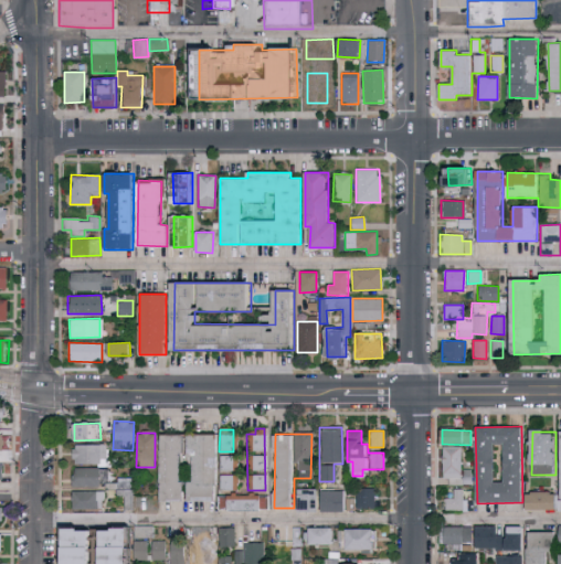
[(183,501),(183,435),(161,435),(160,501),(183,501)]
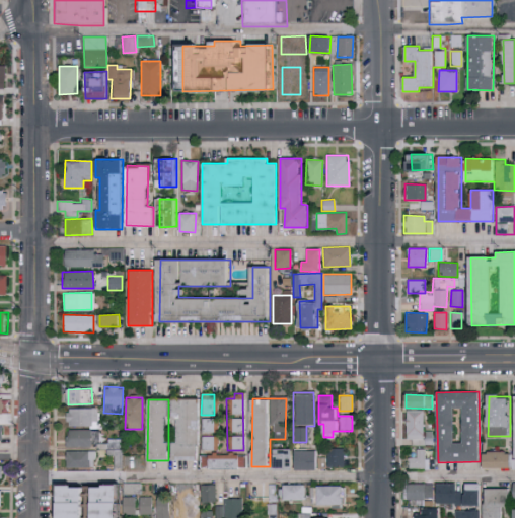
[(172,460),(199,460),(199,399),(173,399),(172,419),(177,419),(177,443),(173,443),(172,460)]
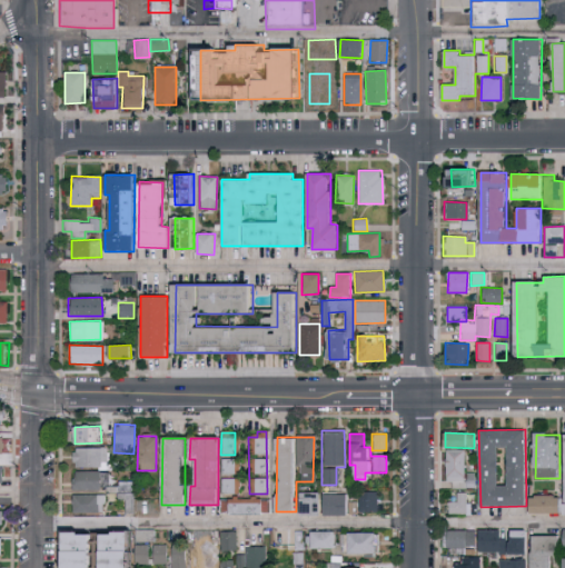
[(106,468),(106,448),(73,447),(73,468),(106,468)]
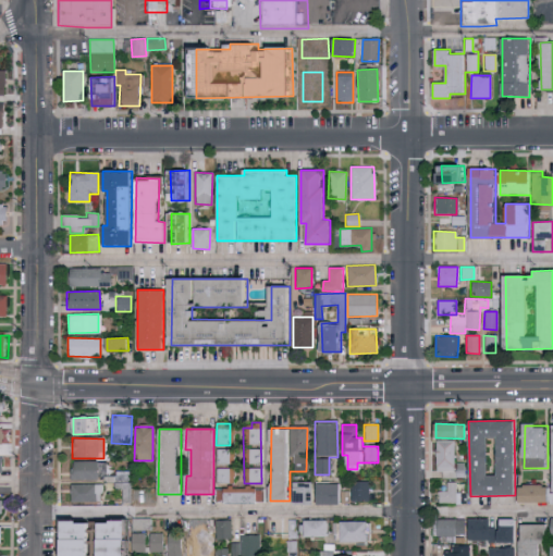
[(454,440),(437,440),(437,478),(464,478),(463,462),(454,462),(454,440)]
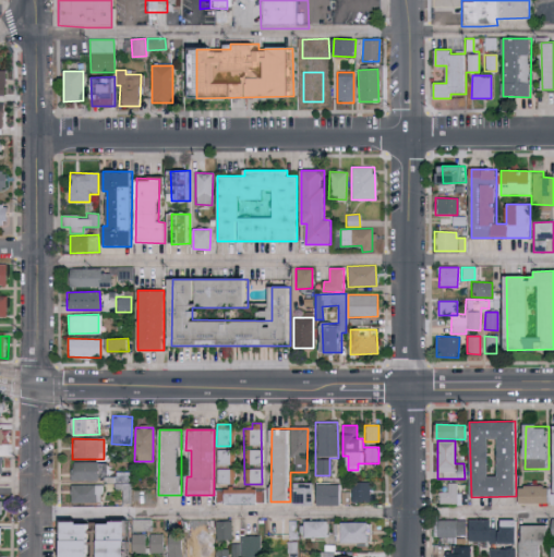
[(233,449),(216,450),(217,469),(233,468),(233,449)]
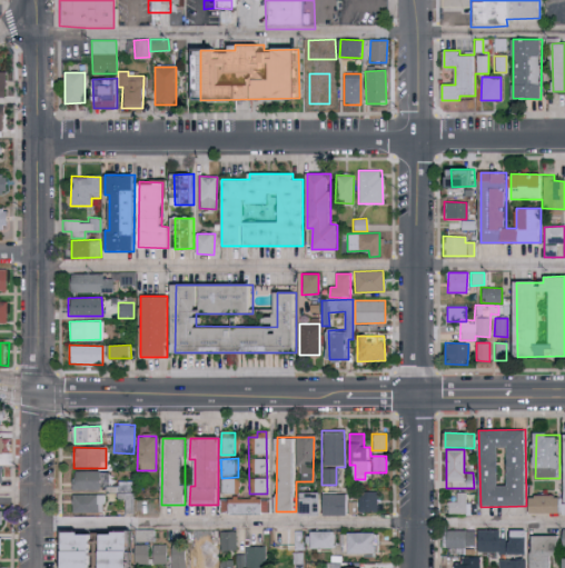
[(100,470),(72,471),(72,490),(101,490),(100,470)]
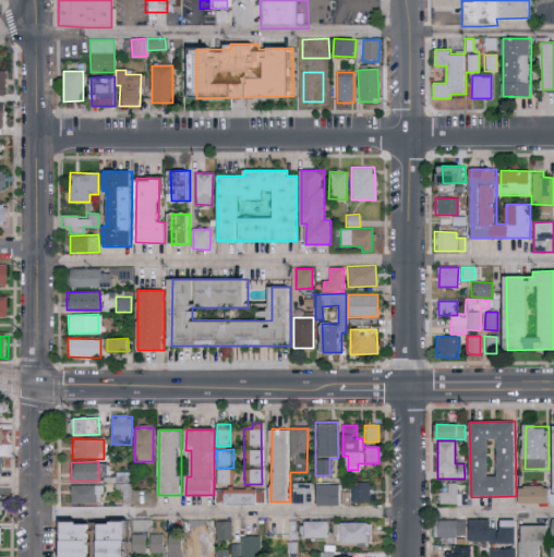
[(217,470),(217,484),(233,485),(235,470),(217,470)]
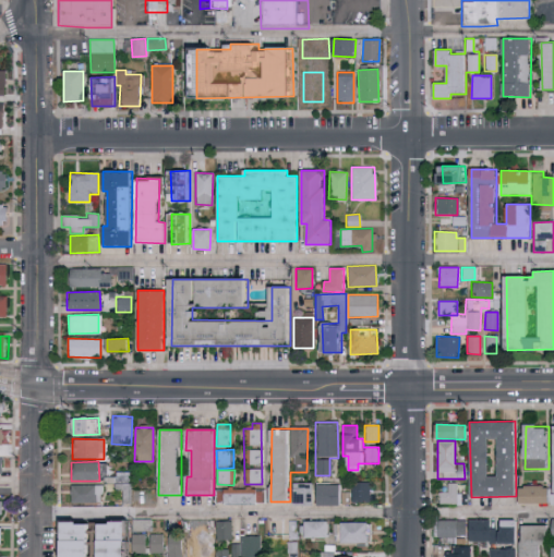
[(129,471),(113,472),(115,494),(121,494),(121,501),(131,501),(129,471)]
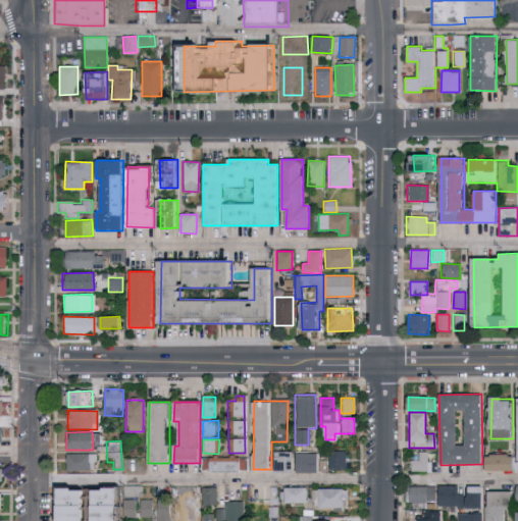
[(327,470),(345,469),(345,451),(326,451),(327,470)]
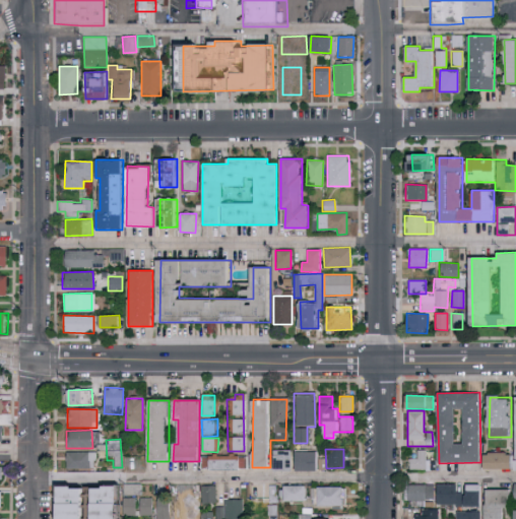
[(293,450),(274,450),(275,470),(294,470),(293,450)]
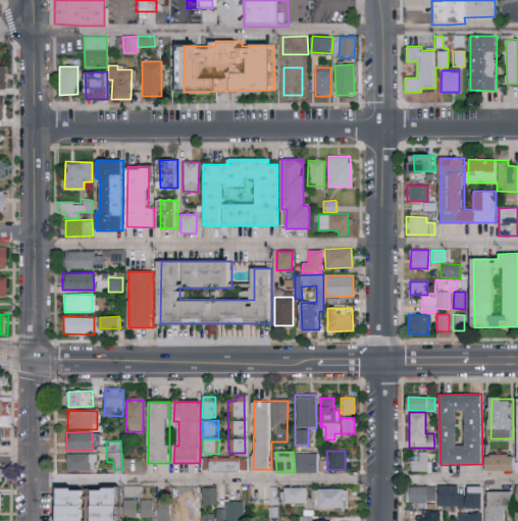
[(410,471),(431,472),(431,462),(426,462),(426,452),(417,452),(417,461),(410,460),(410,471)]
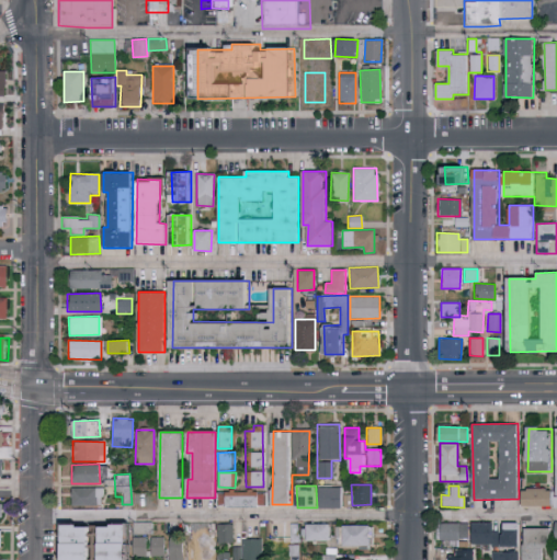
[(103,487),(71,488),(71,506),(103,506),(103,487)]
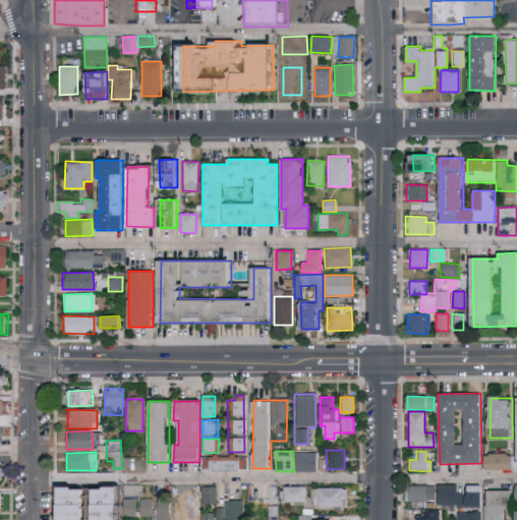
[(318,471),(318,453),(296,453),(296,472),(318,471)]
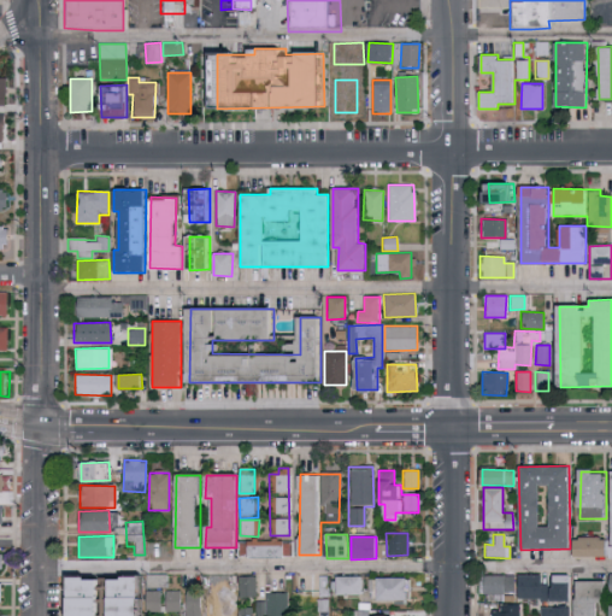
[(575,557),(607,557),(607,538),(575,538),(575,557)]
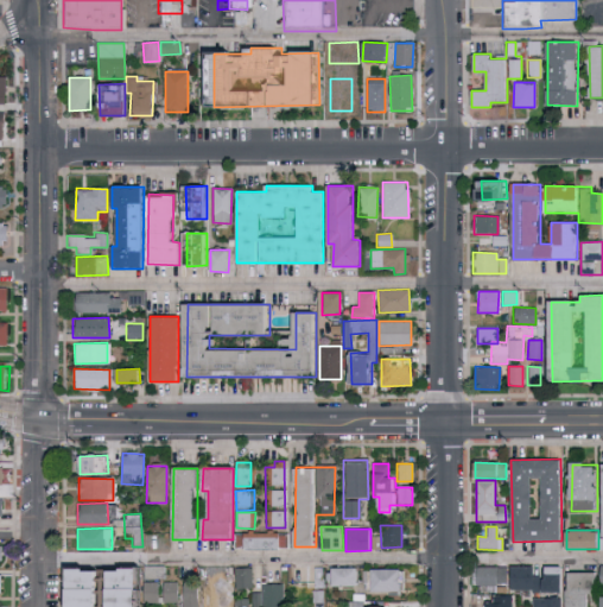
[(280,533),(242,535),(243,549),(281,548),(280,533)]
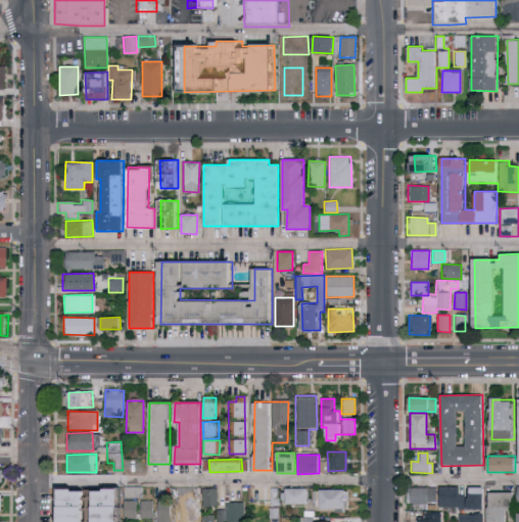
[(92,521),(93,487),(61,487),(60,521),(92,521)]
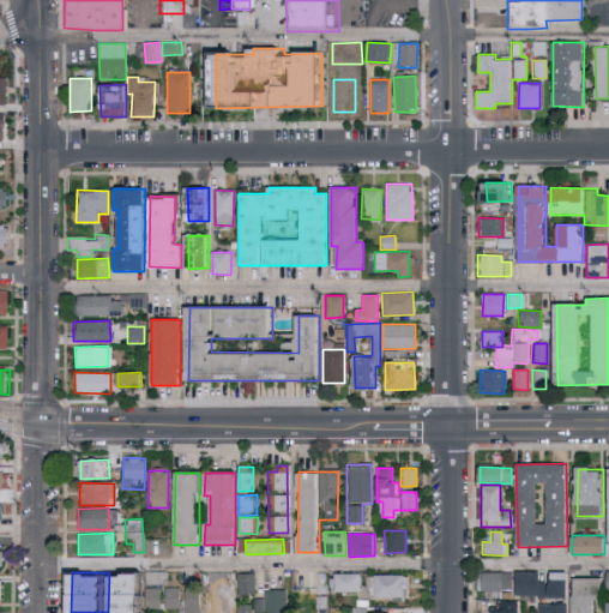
[(511,572),(480,572),(480,590),(511,590),(511,572)]
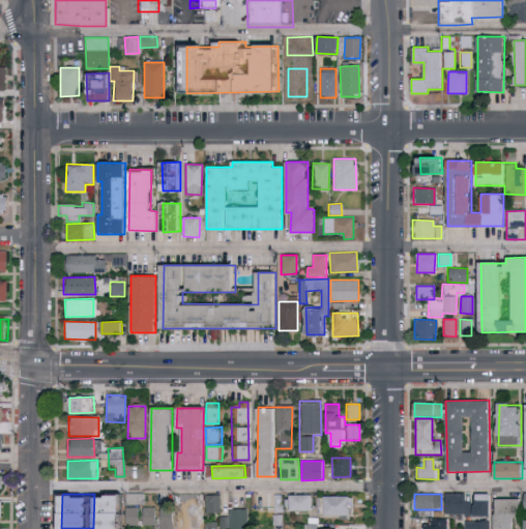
[(468,495),(444,494),(444,513),(467,515),(468,495)]
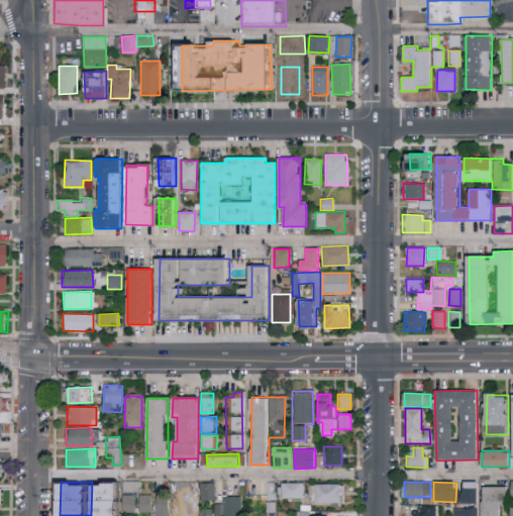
[(479,482),(465,482),(465,493),(460,493),(459,504),(479,504),(479,482)]
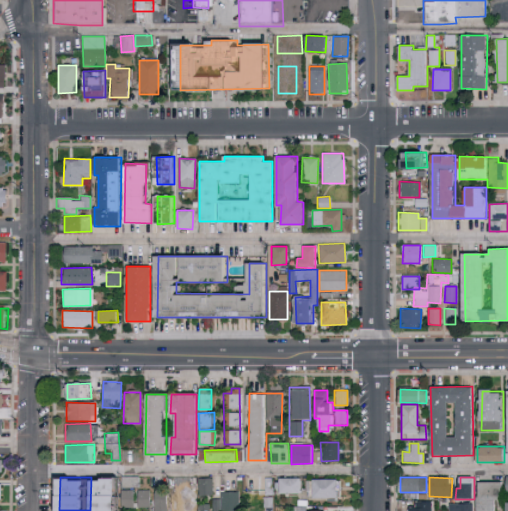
[(212,478),(198,478),(198,495),(212,495),(212,478)]
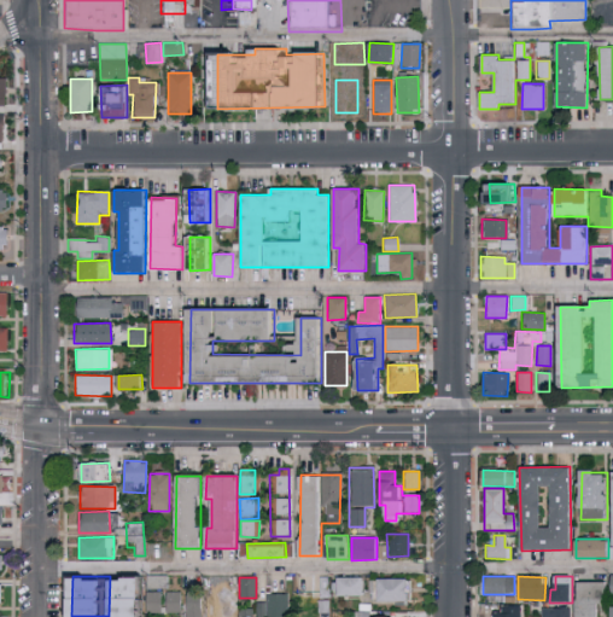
[(363,577),(338,577),(338,597),(365,597),(363,577)]
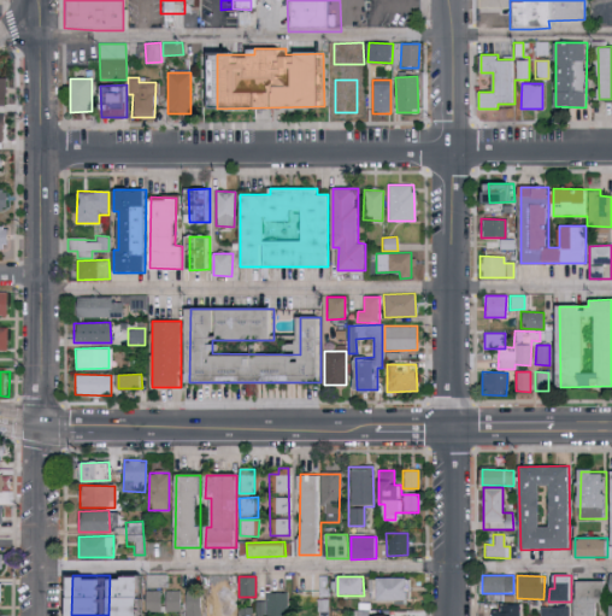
[(407,600),(409,578),(377,578),(377,600),(407,600)]
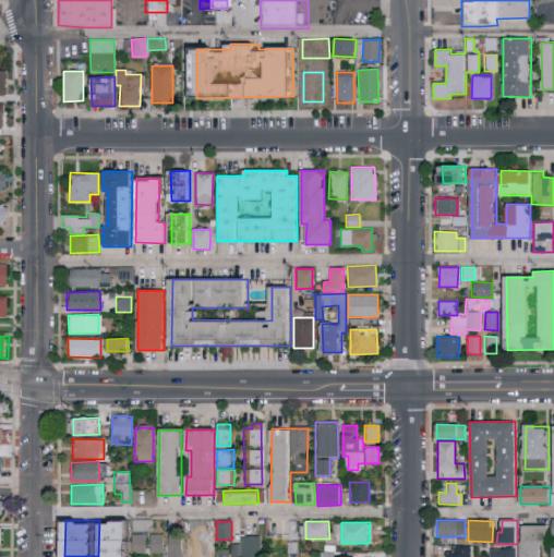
[(548,525),(521,525),(520,556),(540,556),(540,542),(548,542),(548,525)]
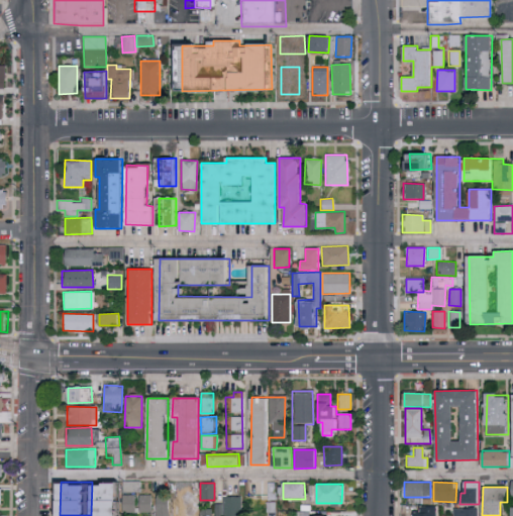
[(170,515),(171,494),(157,494),(156,515),(170,515)]
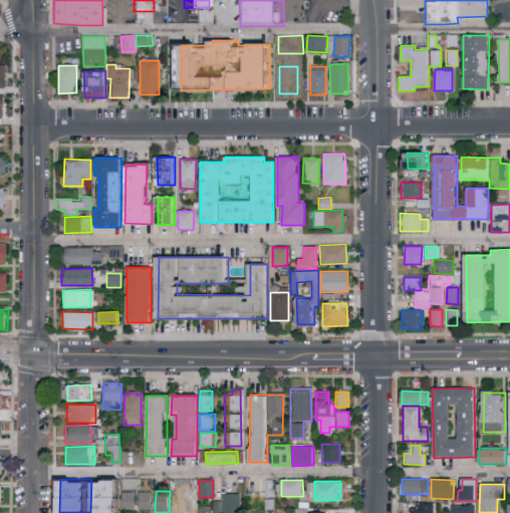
[(139,492),(140,510),(152,509),(151,492),(139,492)]
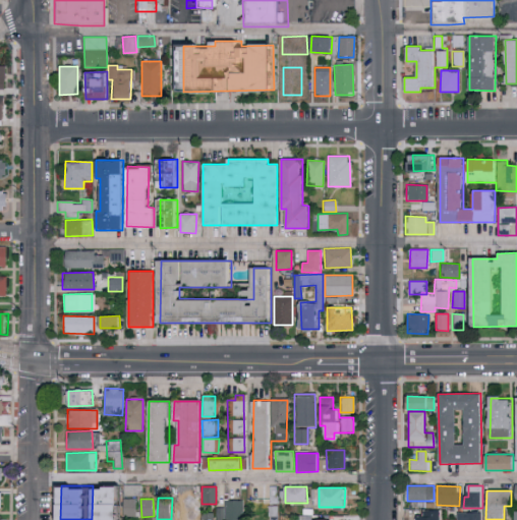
[(242,501),(224,501),(224,519),(242,519),(242,501)]
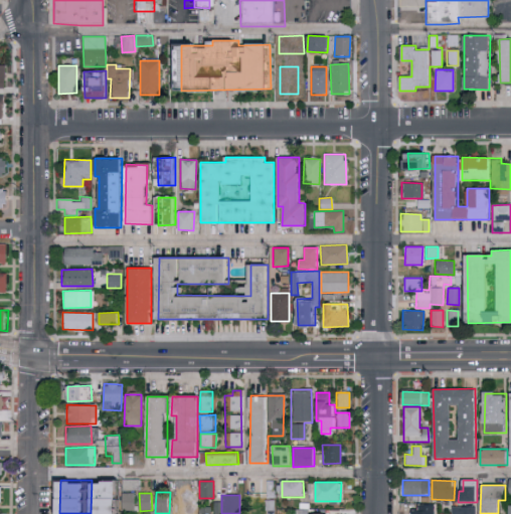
[(436,513),(436,504),(418,504),(417,513),(436,513)]
